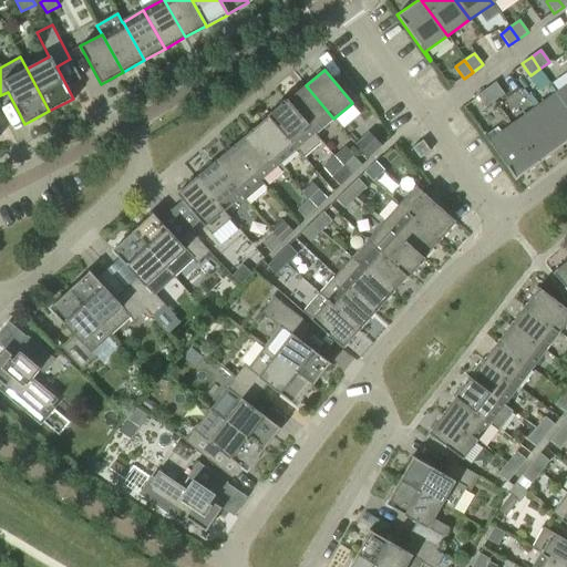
[(495,83),(486,90),(495,101),(504,94),(495,83)]
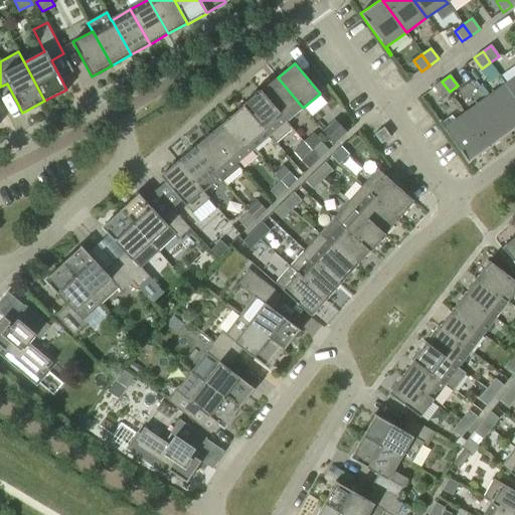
[(278,77),(262,92),(261,92),(286,122),(303,108),(278,77)]
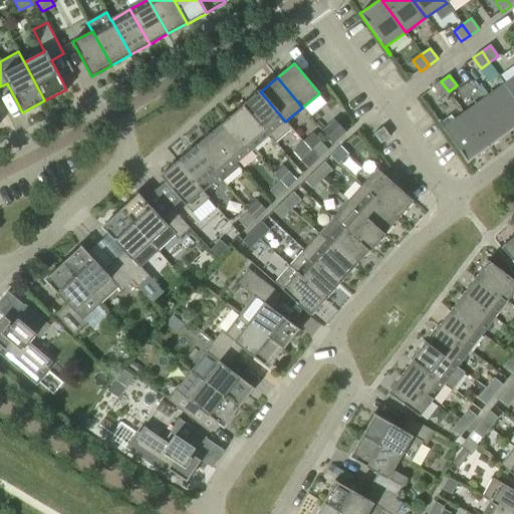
[(513,77),(505,84),(513,96),(513,77)]
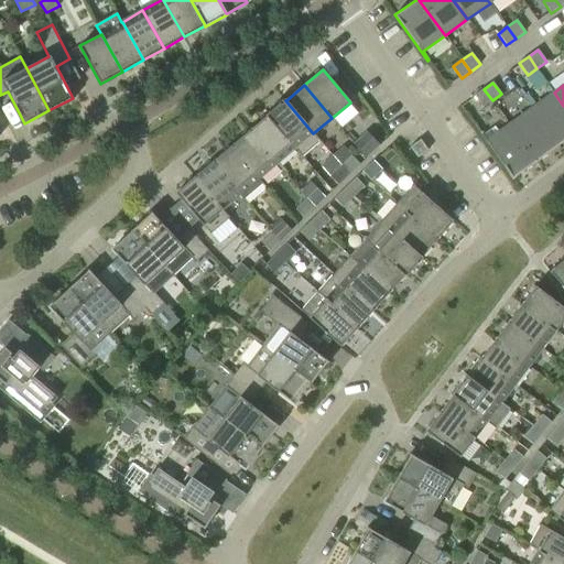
[(492,100),(484,89),(474,96),(483,108),(492,100)]
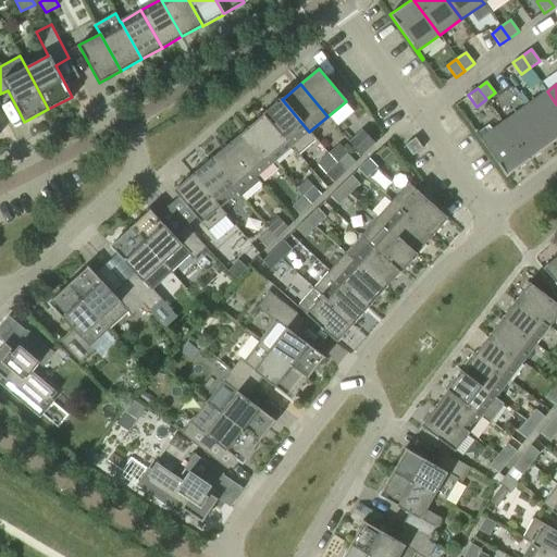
[(556,139),(556,104),(547,91),(524,108),(552,144),(556,139)]
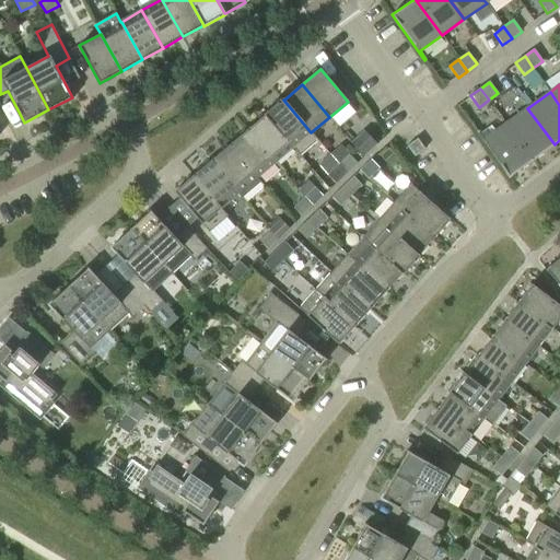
[(283,100),(284,100),(283,98),(264,115),(265,115),(266,115),(293,148),(300,155),(318,140),(311,132),(283,100)]
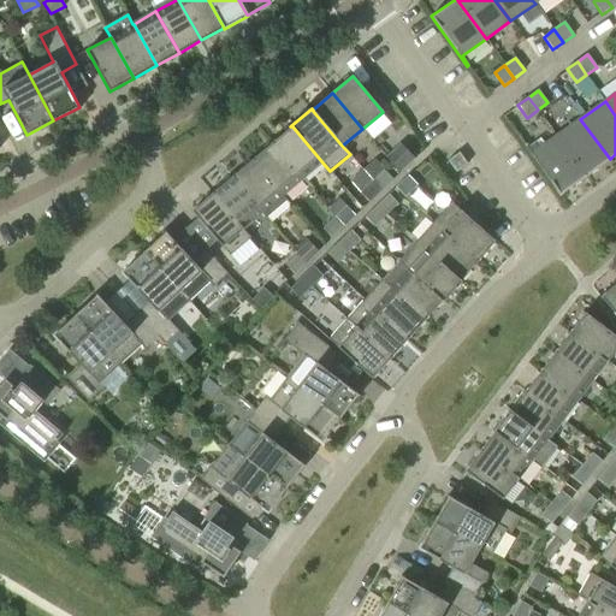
[(580,119),(556,136),(585,177),(610,159),(580,119)]
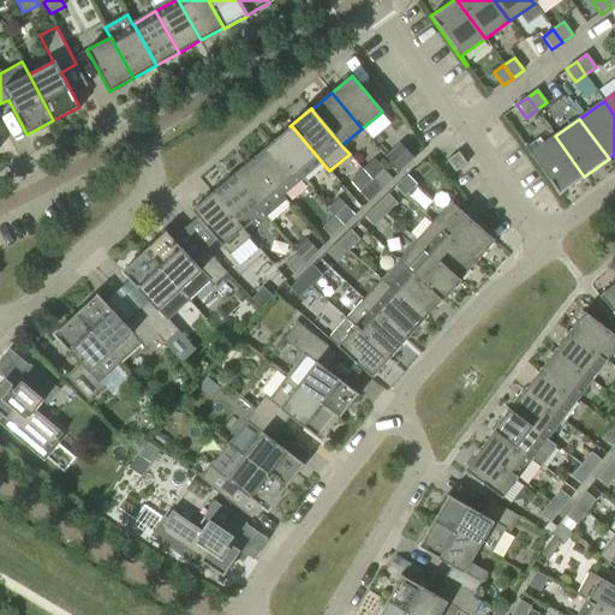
[(291,126),(272,143),(302,179),(322,162),(292,126),(291,126)]
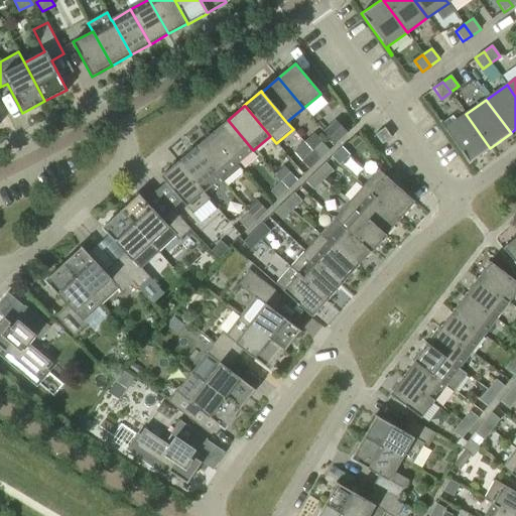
[(490,148),(466,114),(445,129),(439,121),(438,122),(469,163),(490,148)]
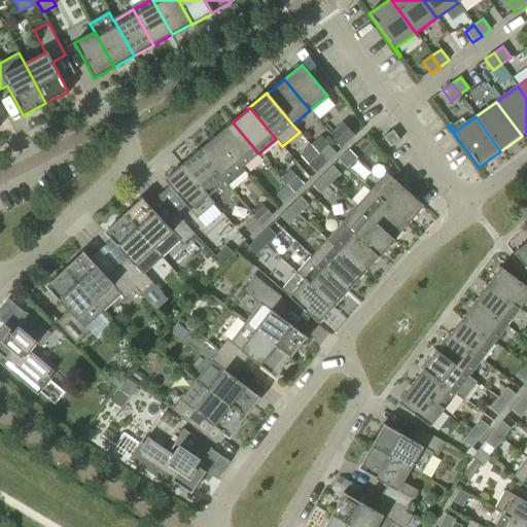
[(233,123),(216,137),(242,168),(258,153),(233,123)]
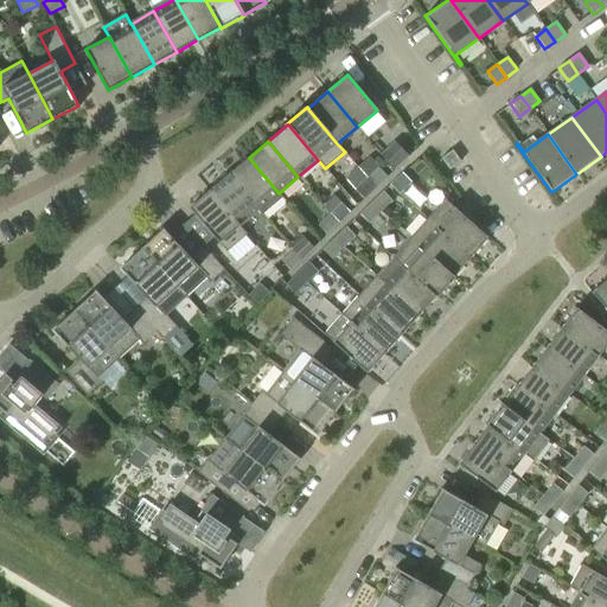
[(395,168),(408,157),(394,142),(382,154),(395,168)]
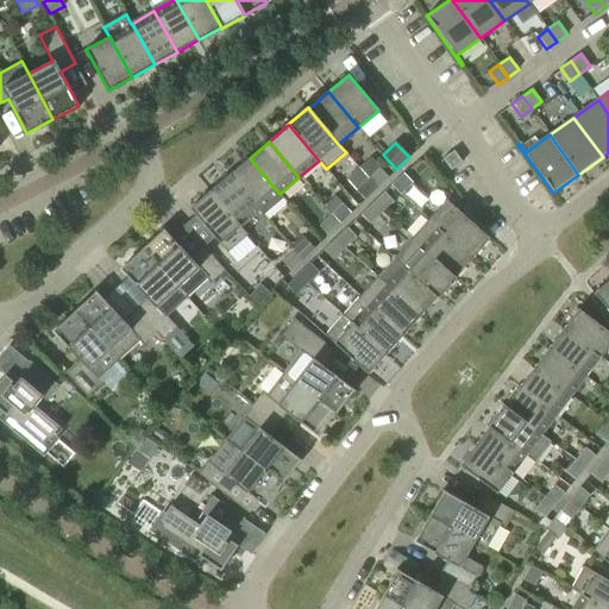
[(451,170),(463,162),(454,151),(443,159),(451,170)]
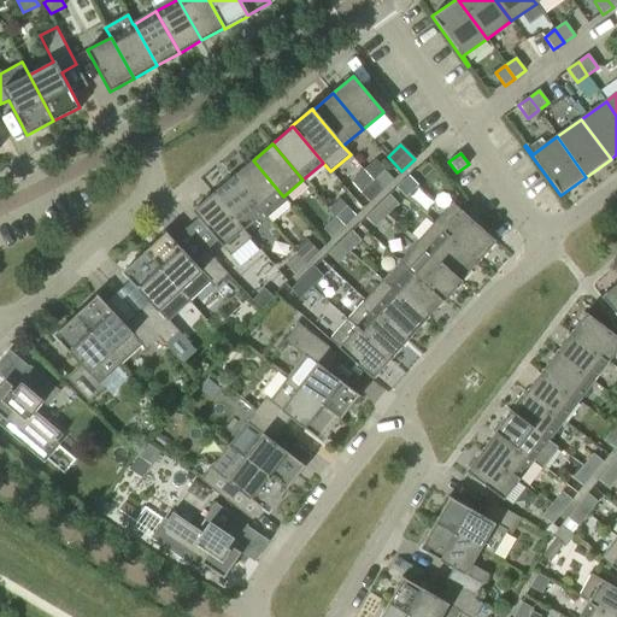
[(253,160),(233,177),(263,213),(271,223),(292,207),(283,197),(253,160)]
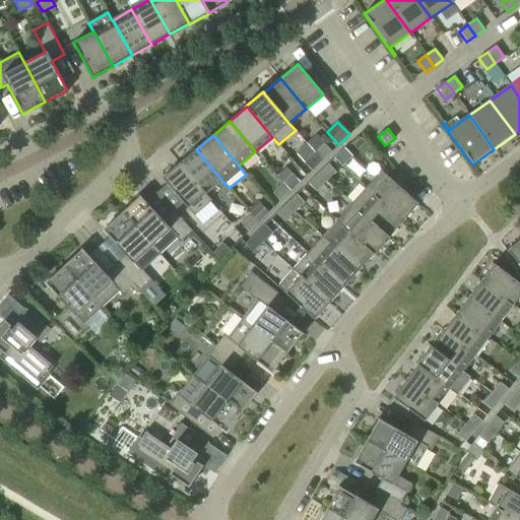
[(324,143),(314,153),(322,161),(332,152),(324,143)]
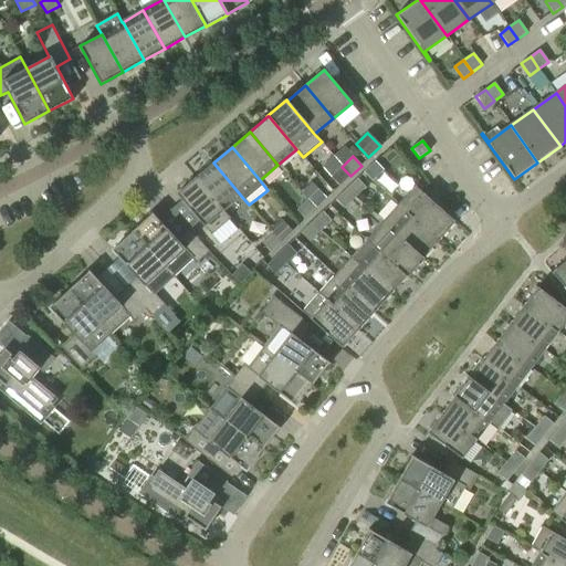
[(373,181),(384,170),(375,161),(364,173),(373,181)]
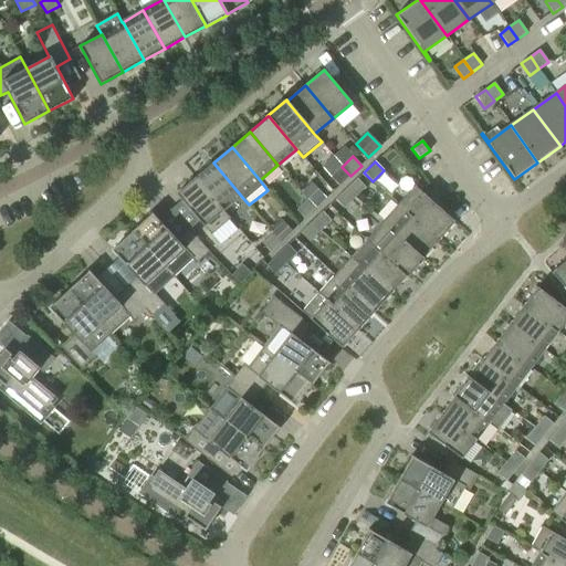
[(213,163),(196,178),(223,211),(241,196),(213,163)]
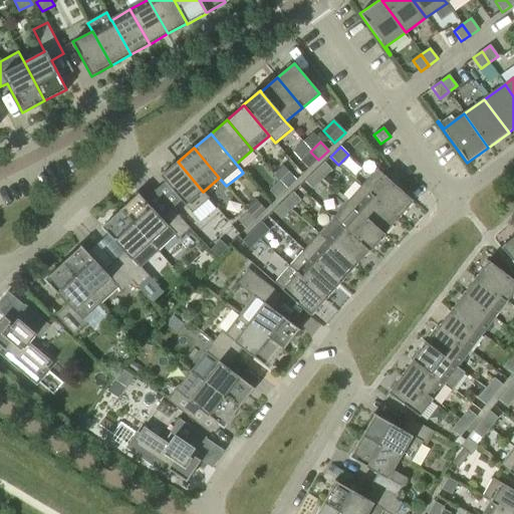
[(318,160),(310,152),(300,161),(308,169),(318,160)]
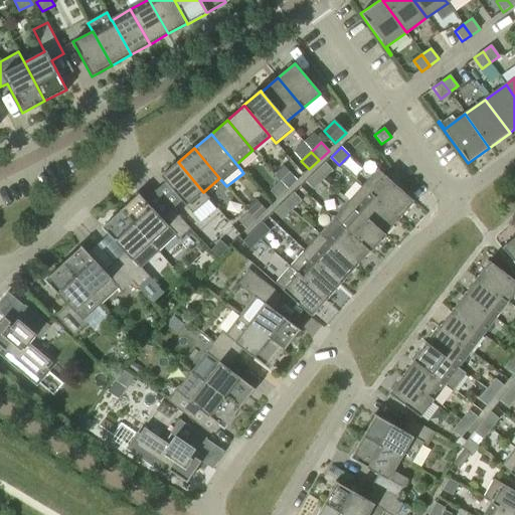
[(203,192),(178,162),(160,176),(192,214),(209,199),(203,192)]
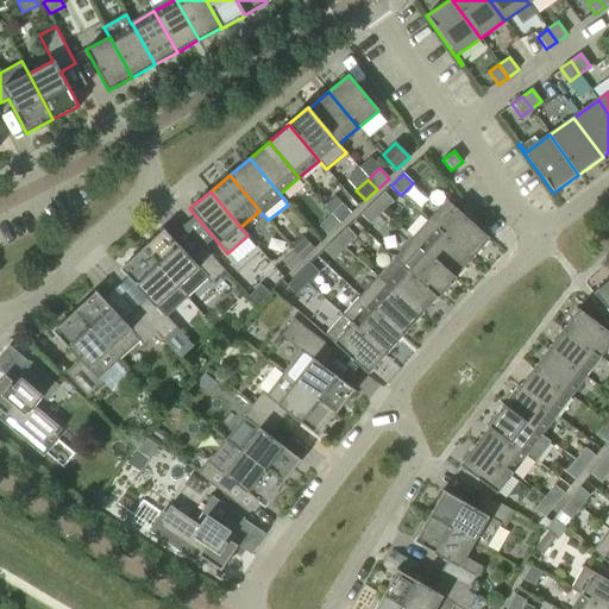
[(372,203),(382,213),(394,202),(384,193),(372,203)]
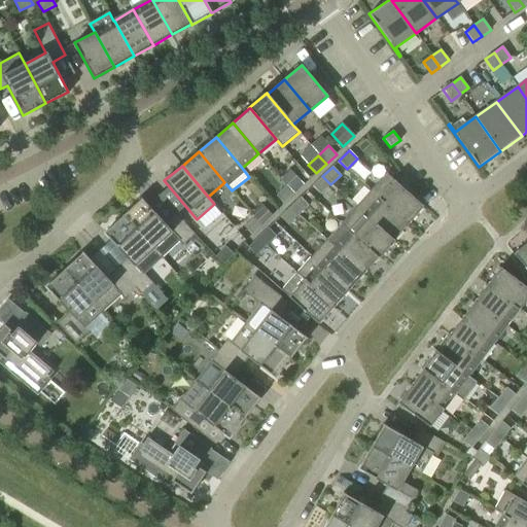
[(289,169),(279,179),(286,186),(296,176),(289,169)]
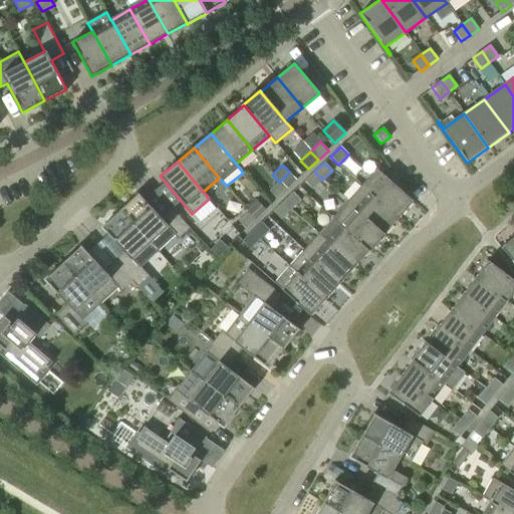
[(376,169),(361,187),(398,219),(413,202),(376,169)]
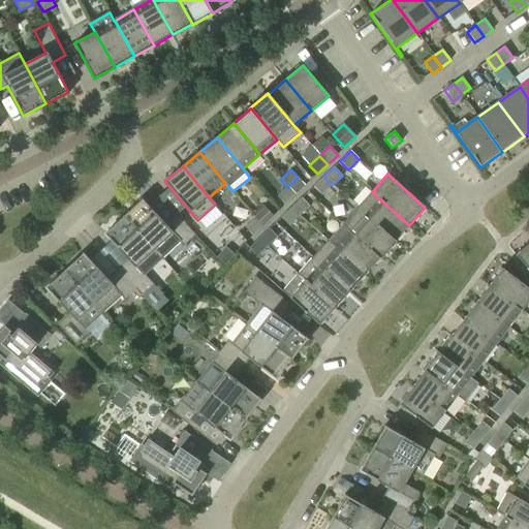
[(298,177),(287,187),(296,195),(305,185),(298,177)]
